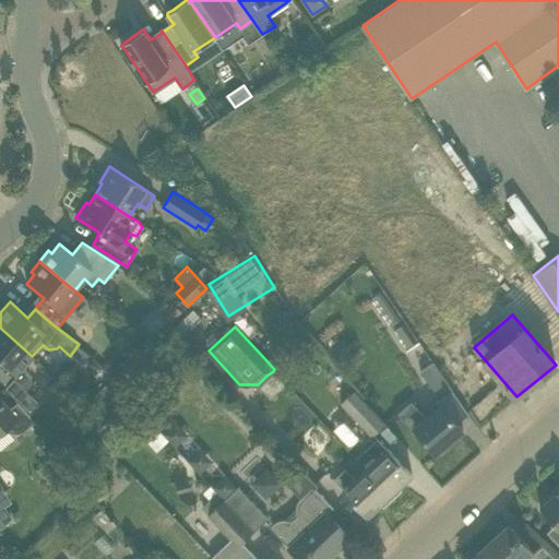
[(0,363),(14,376),(12,379),(24,390),(30,384),(30,376),(23,367),(32,356),(0,328),(0,363)]
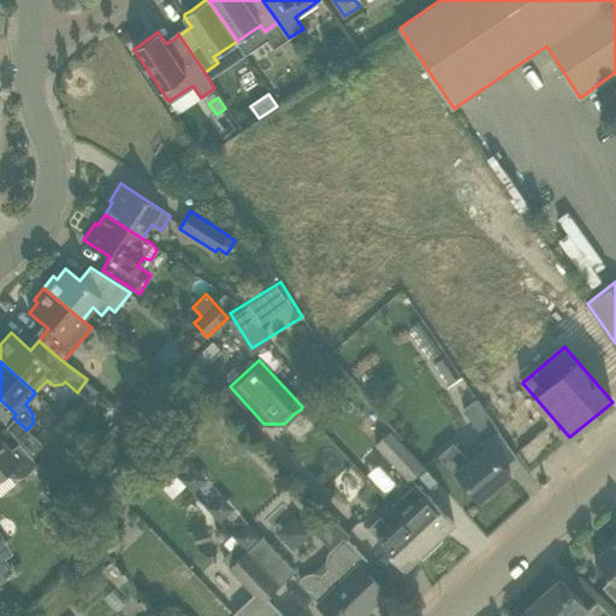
[(123,397),(117,404),(128,413),(136,402),(130,396),(123,397)]
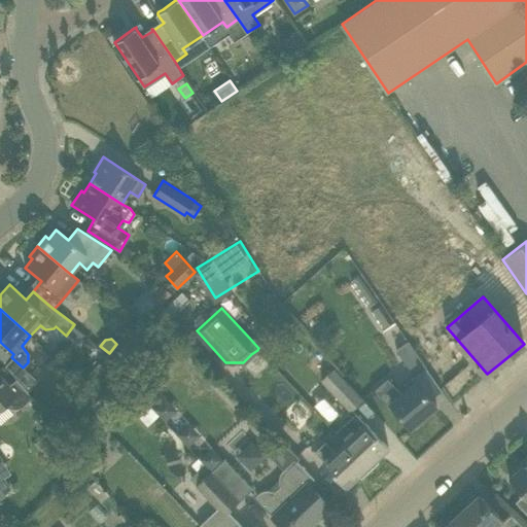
[(427,367),(409,341),(397,349),(416,376),(427,367)]
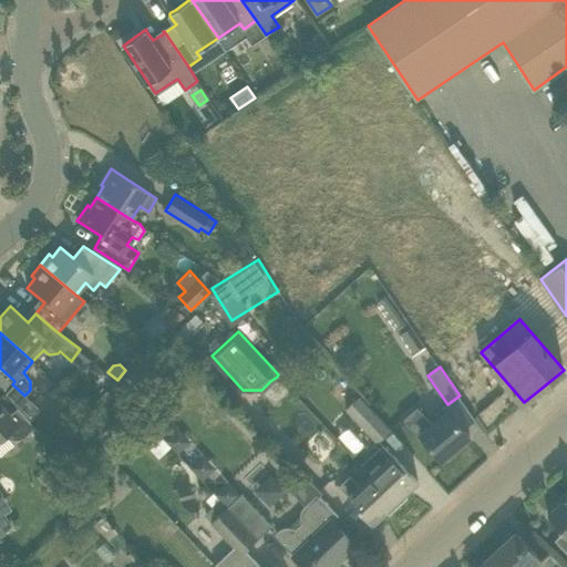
[(143,394),(137,387),(145,380),(135,369),(116,385),(133,403),(143,394)]
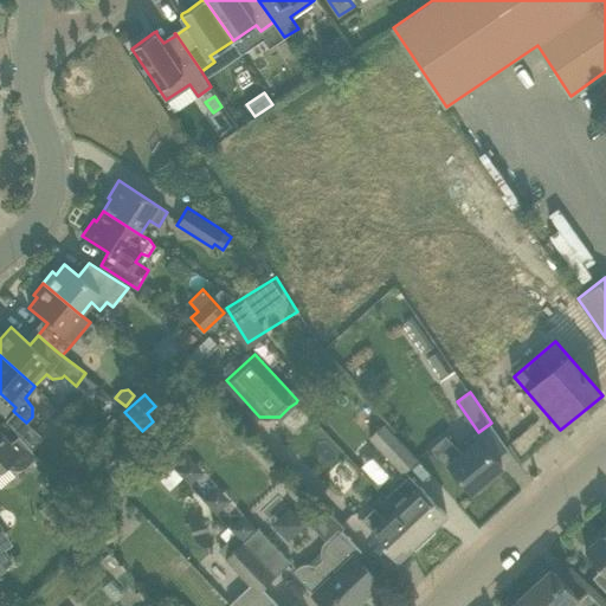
[(5,420),(18,436),(31,451),(42,437),(26,423),(13,411),(5,420)]
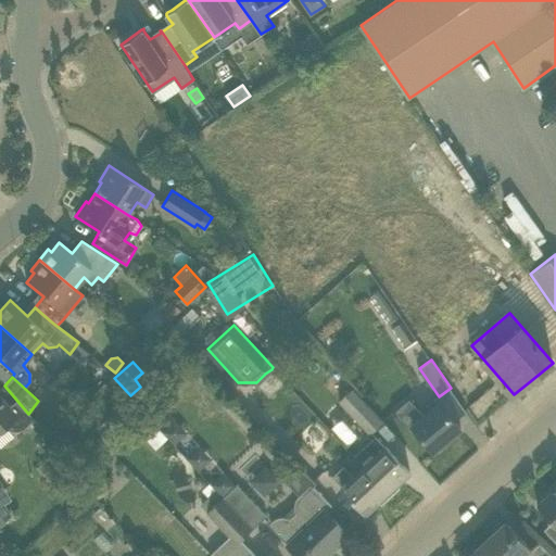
[(95,393),(121,421),(134,407),(115,388),(114,389),(108,382),(95,393)]
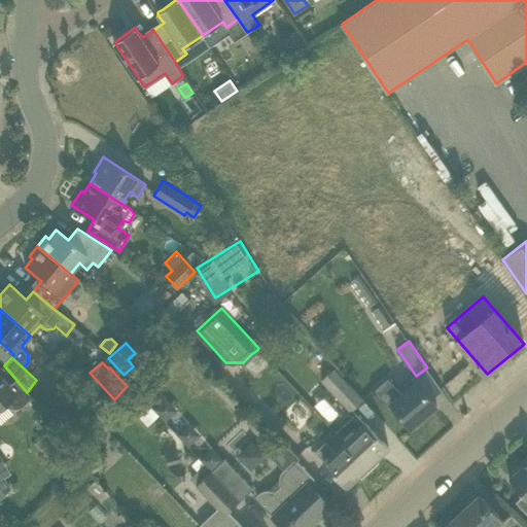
[(362,399),(335,371),(323,381),(350,411),(362,399)]
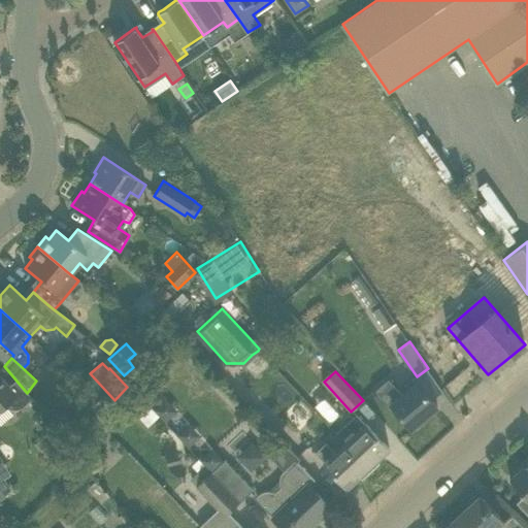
[(15,380),(7,386),(0,376),(0,409),(5,405),(6,406),(8,408),(10,409),(13,409),(15,409),(19,408),(21,407),(22,407),(31,399),(27,393),(15,380)]
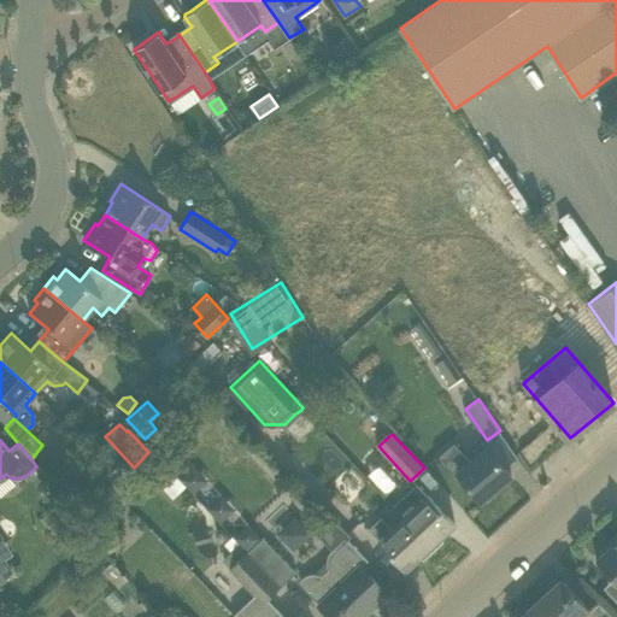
[(456,475),(459,472),(482,499),(511,475),(488,447),(470,462),(454,444),(440,457),(456,475)]
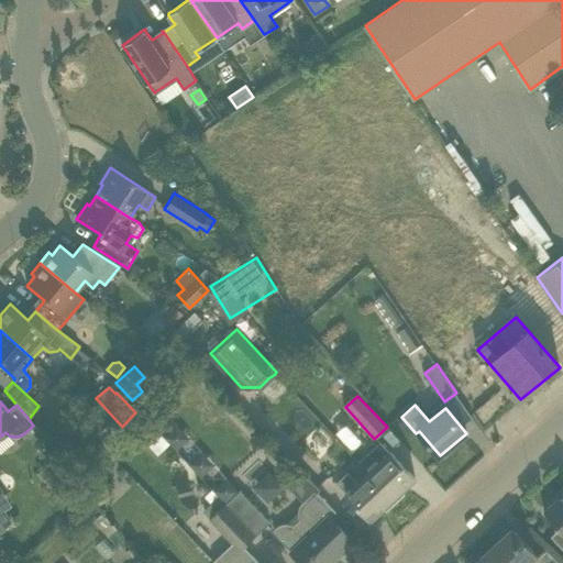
[(392,453),(382,442),(360,463),(368,473),(393,498),(415,477),(392,452),(392,453)]
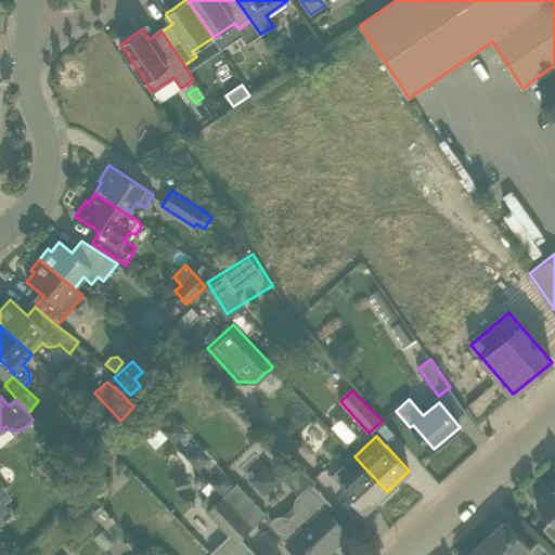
[(365,512),(387,491),(363,466),(352,476),(344,466),(333,476),(343,486),(341,487),(365,512)]
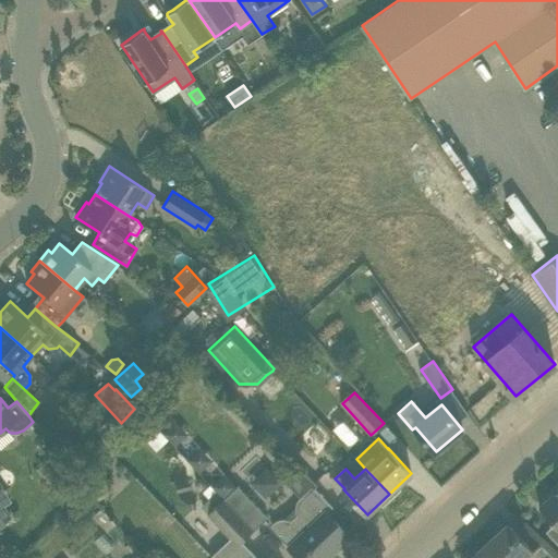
[(304,471),(289,485),(300,497),(312,486),(314,488),(317,485),(304,471)]
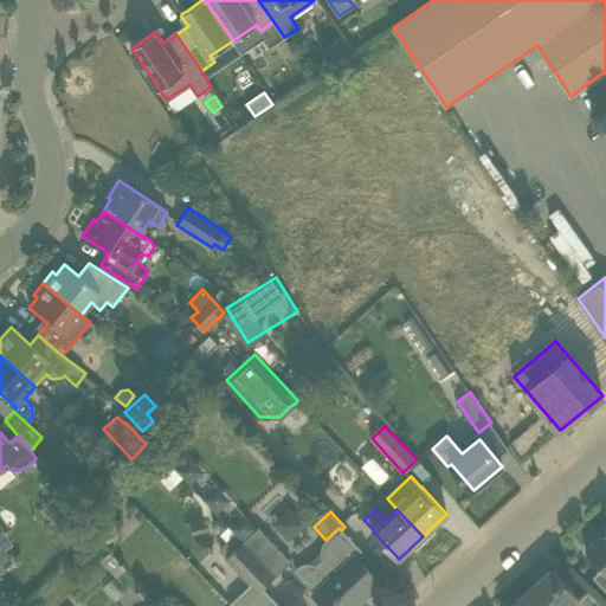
[(276,577),(290,561),(258,528),(244,542),(276,577)]
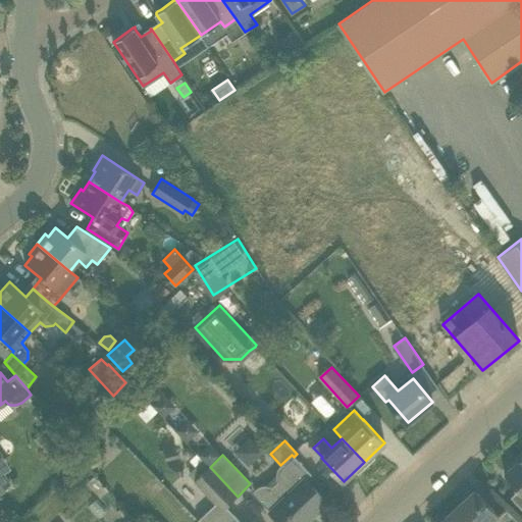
[(252,491),(272,512),(281,521),(303,521),(312,514),(310,513),(323,500),(325,502),(325,501),(306,480),(311,475),(294,457),(292,455),(280,465),(277,469),(276,475),(277,481),(271,487),(265,484),(260,486),(256,488),(252,491)]
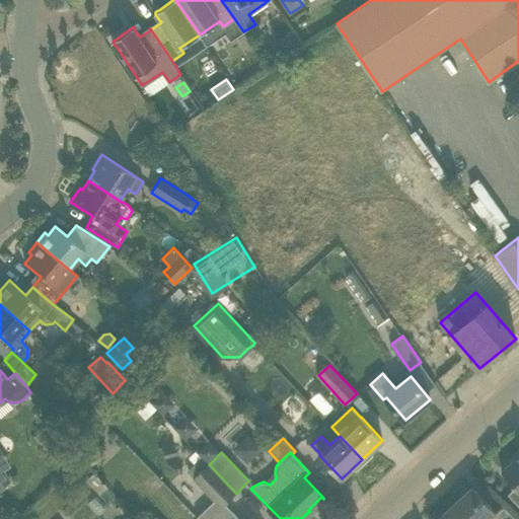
[(508,494),(518,506),(518,454),(501,470),(516,487),(508,494)]
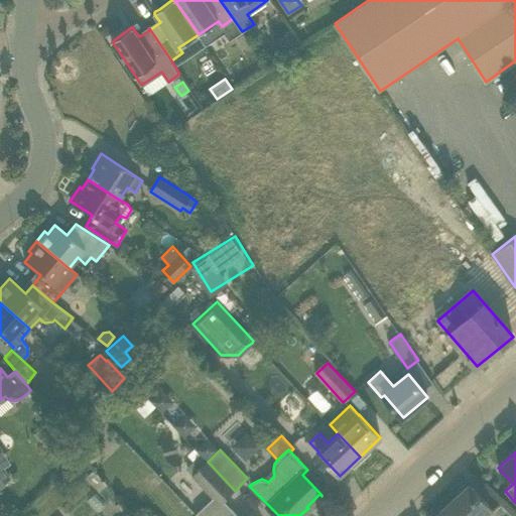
[(197,514),(198,515),(239,515),(224,501),(235,491),(208,462),(207,462),(200,455),(186,468),(194,475),(191,477),(213,498),(197,514)]
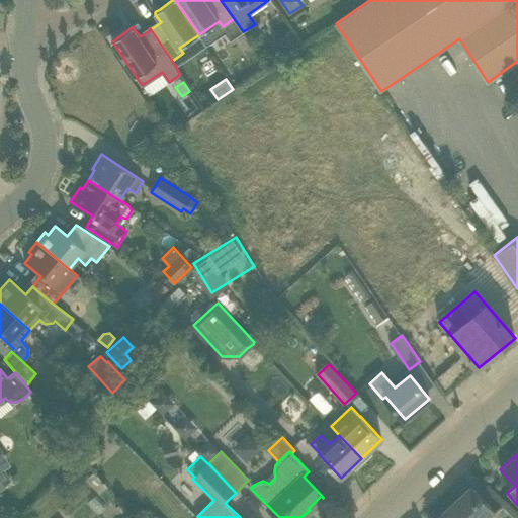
[(461,517),(486,517),(494,511),(471,487),(450,506),(461,517)]
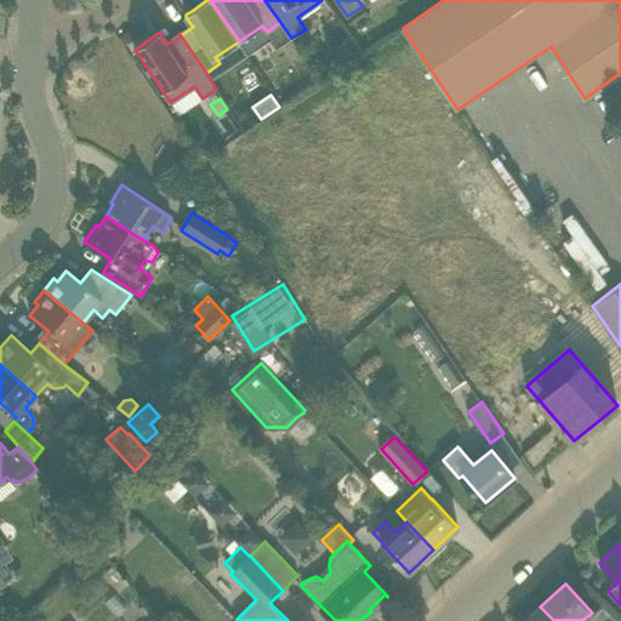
[(553,620),(540,607),(523,620),(553,620)]
